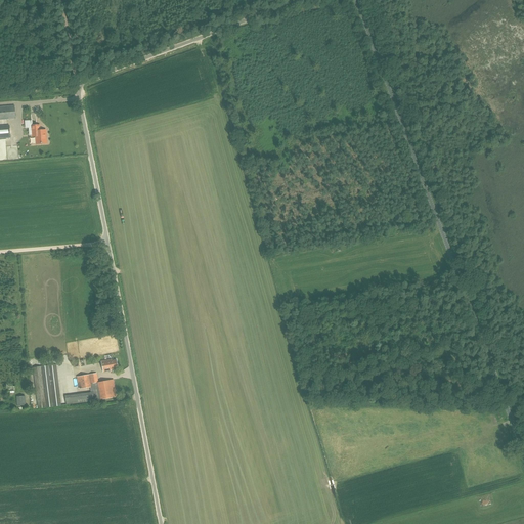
[(14,105),(0,106),(0,119),(15,119),(14,105)]
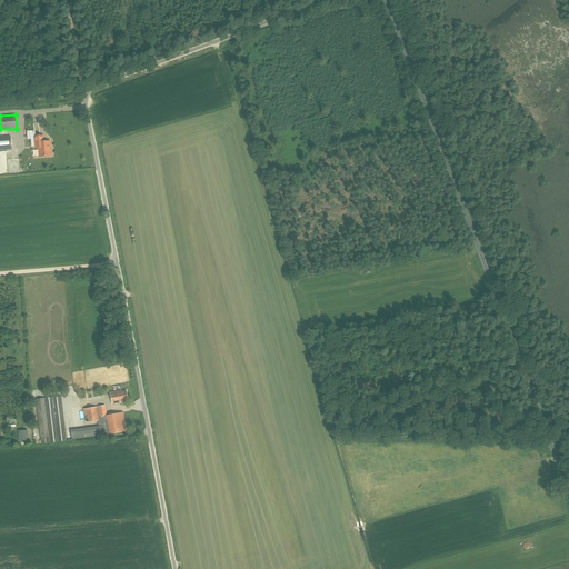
[(0,150),(11,150),(10,136),(0,136),(0,150)]
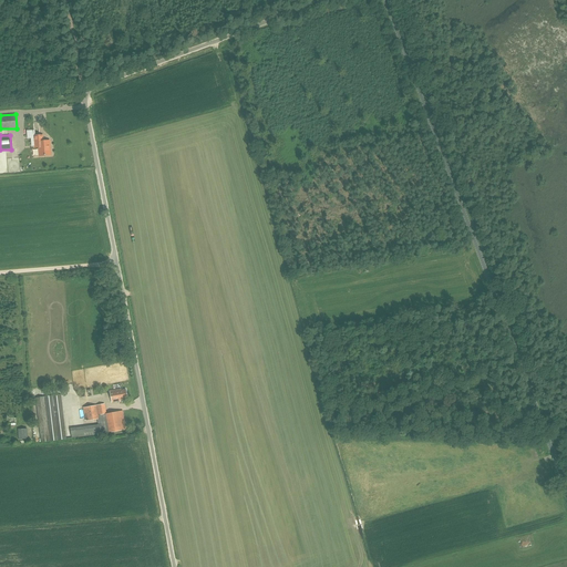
[(31,146),(34,145),(34,147),(39,147),(39,156),(51,155),(50,141),(43,141),(42,135),(34,136),(34,138),(30,138),(31,146)]
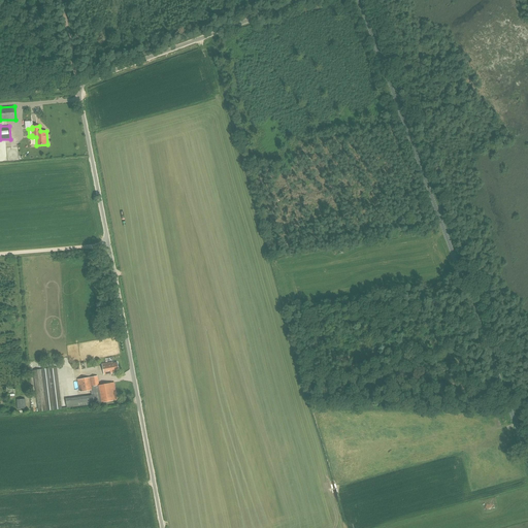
[(119,371),(118,362),(112,363),(112,362),(102,364),(104,374),(112,373),(112,372),(119,371)]
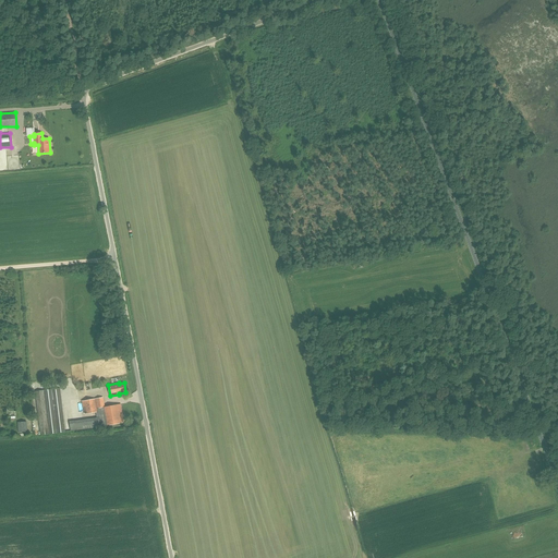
[(35,391),(39,427),(40,435),(64,432),(60,388),(35,391)]
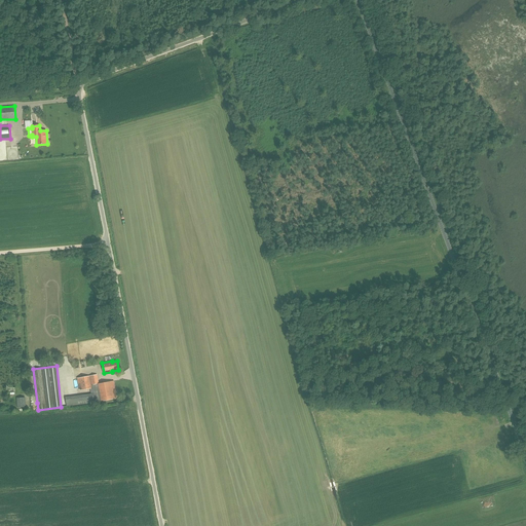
[(80,390),(91,388),(92,395),(95,393),(96,402),(117,399),(115,386),(118,386),(117,380),(99,383),(97,374),(77,378),(80,390)]
